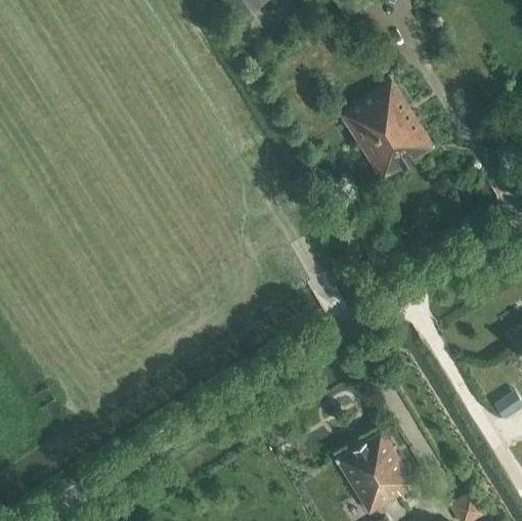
[(269,0),(220,0),(235,23),(269,0)]
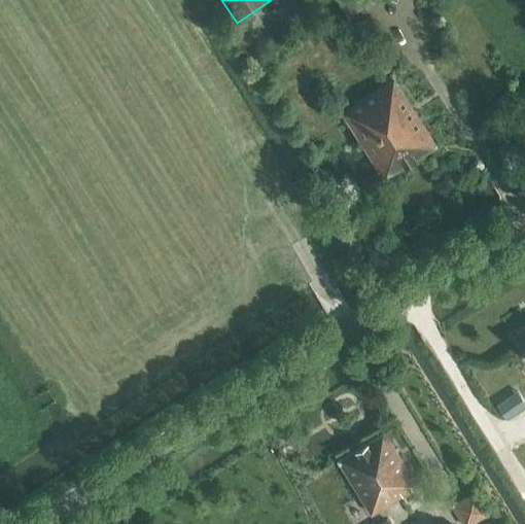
[(386,180),(438,148),(395,80),(343,113),(386,180)]
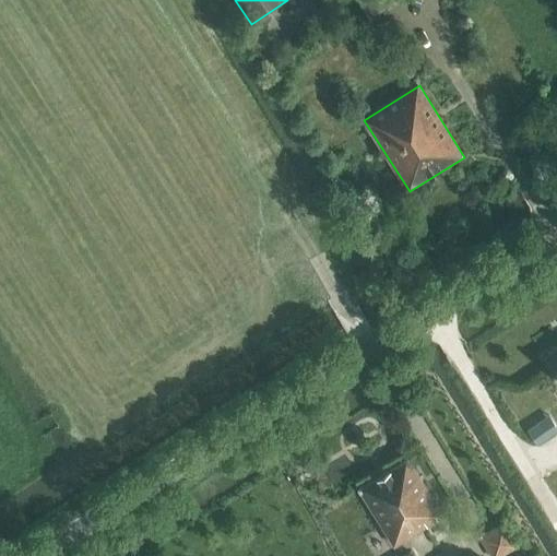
[(556,352),(546,359),(556,376),(556,352)]
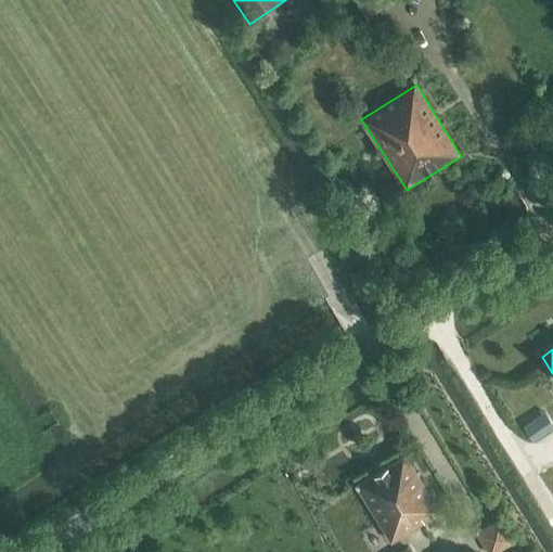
[(526,429),(536,444),(547,436),(537,422),(526,429)]
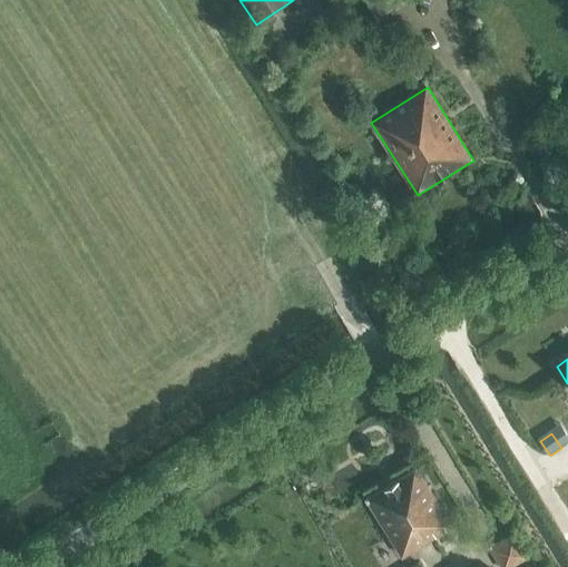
[(403,559),(454,528),(418,470),(368,501),(403,559)]
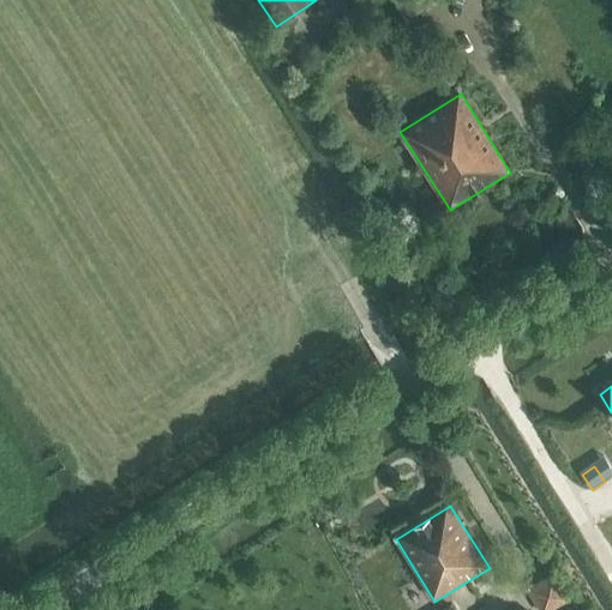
[(556,609),(569,602),(555,577),(528,592),(539,609),(556,609)]
